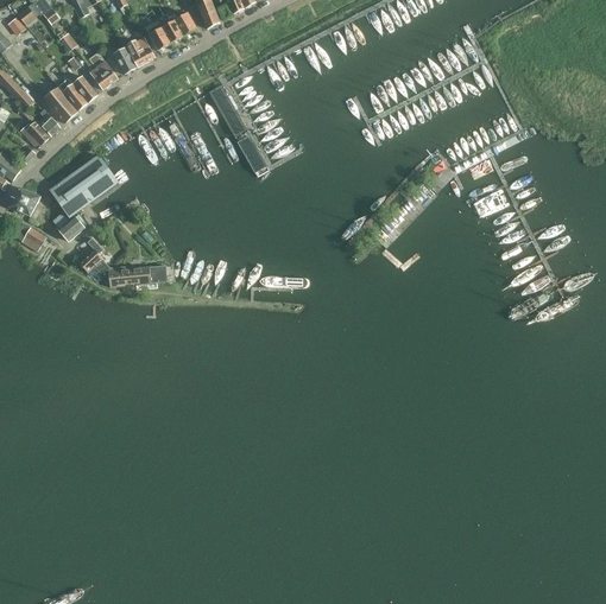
[(58,17),(50,6),(45,0),(30,0),(31,1),(38,12),(48,25),(50,23),(51,25),(55,23),(54,20),(58,17)]
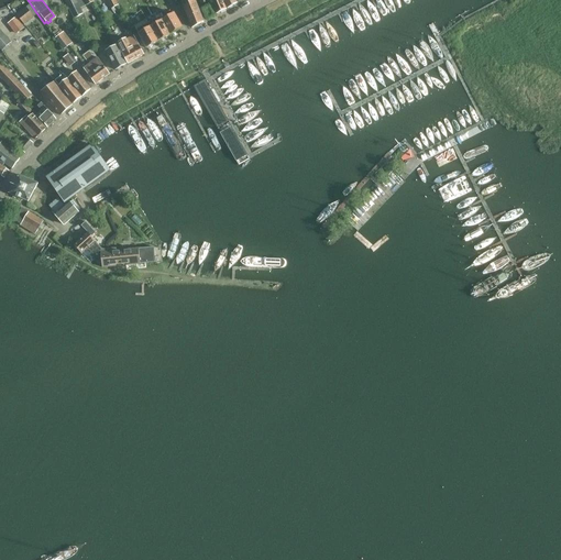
[(78,6),(75,0),(65,0),(73,15),(81,11),(78,6)]
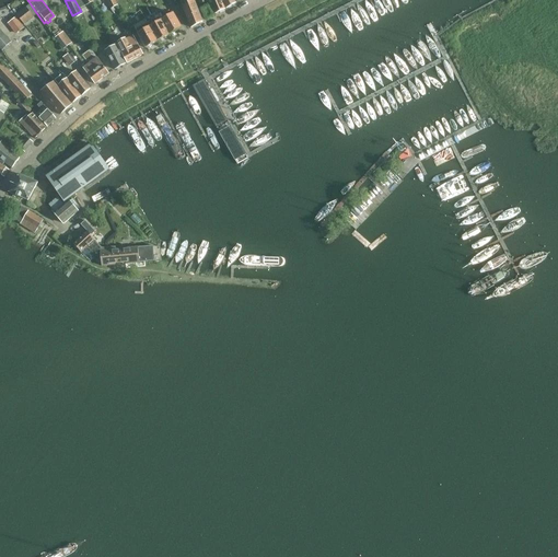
[(201,19),(194,0),(179,0),(181,2),(188,25),(189,25),(201,19)]
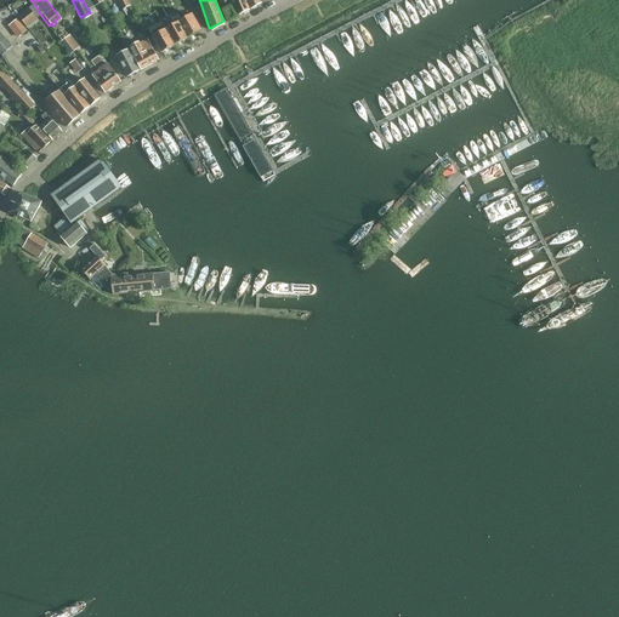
[(248,7),(244,0),(231,0),(237,12),(248,7)]
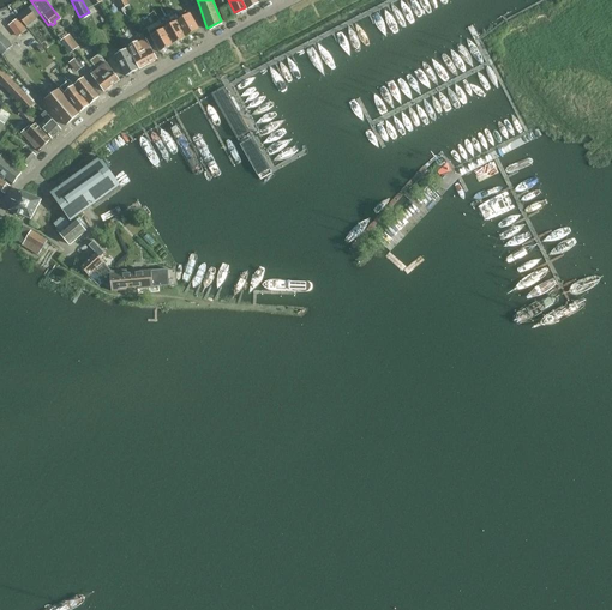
[(35,14),(39,12),(31,1),(27,5),(17,12),(25,24),(35,16),(35,14)]
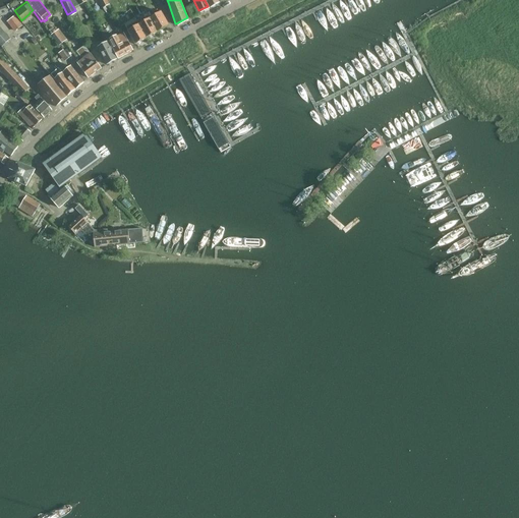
[(196,11),(192,3),(186,6),(189,14),(196,11)]
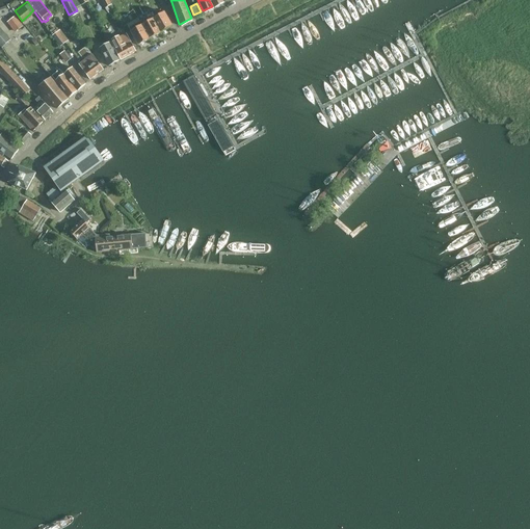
[(170,24),(162,10),(152,17),(159,30),(170,24)]
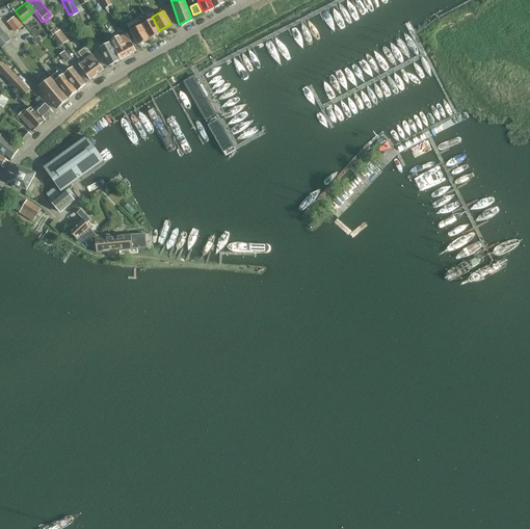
[(159,30),(152,17),(148,11),(137,18),(140,23),(148,36),(159,30)]
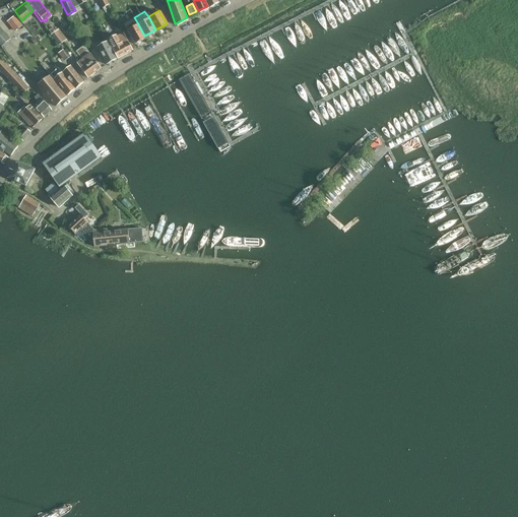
[(20,23),(13,14),(7,19),(14,28),(20,23)]
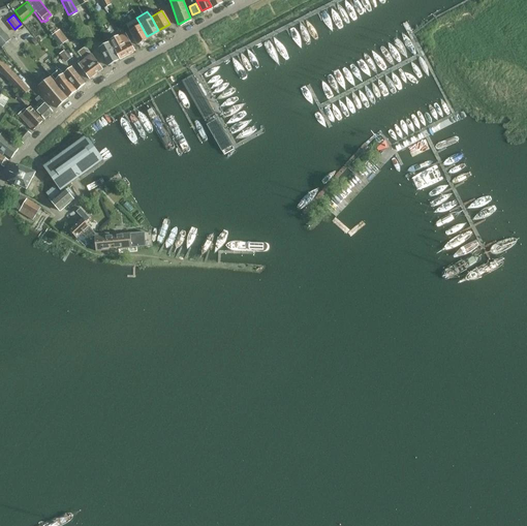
[(147,36),(140,23),(136,18),(135,16),(124,23),(136,43),(142,39),(147,36)]
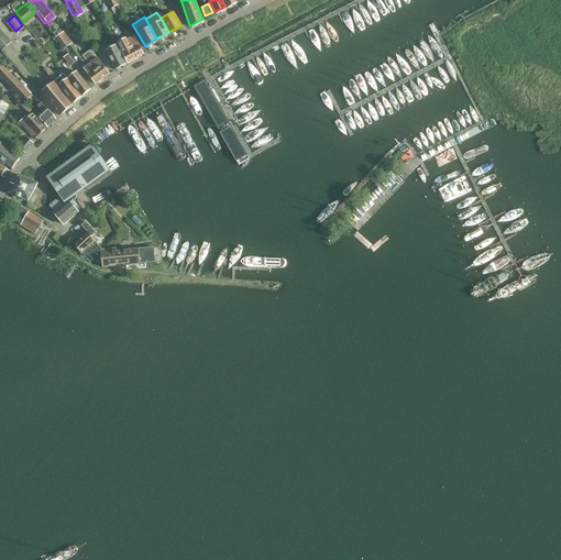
[(10,40),(0,28),(0,48),(10,40)]
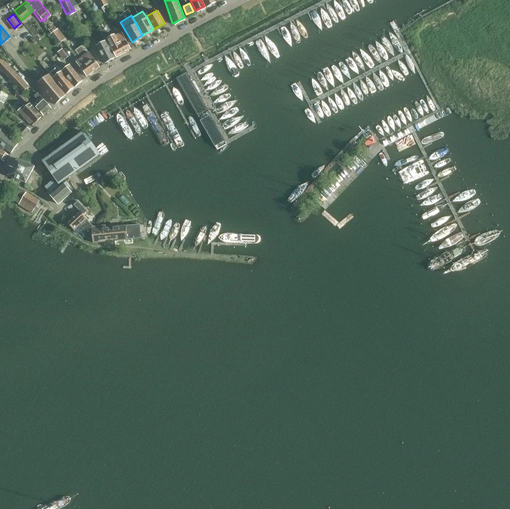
[(62,38),(54,28),(49,32),(57,42),(62,38)]
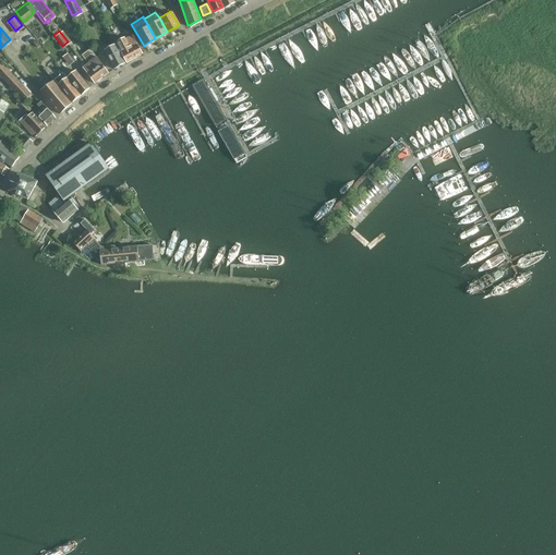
[(141,51),(134,38),(133,38),(132,36),(131,36),(130,35),(127,37),(125,35),(121,37),(122,39),(116,43),(124,61),(141,52),(141,51)]
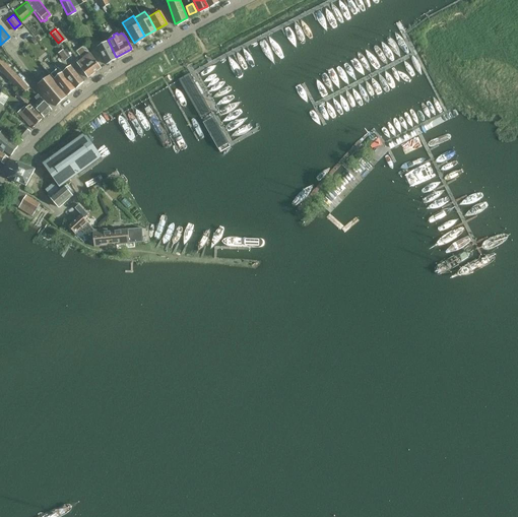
[(115,57),(107,42),(96,47),(105,62),(115,57)]
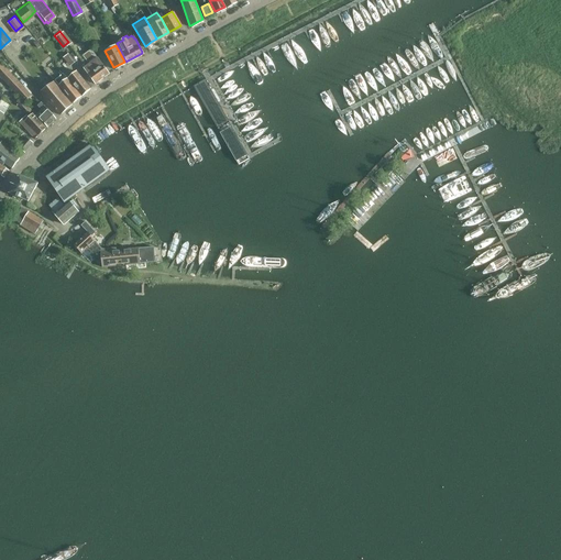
[(107,70),(97,55),(96,56),(92,52),(90,47),(80,54),(85,61),(87,63),(81,66),(92,81),(107,72),(107,70)]
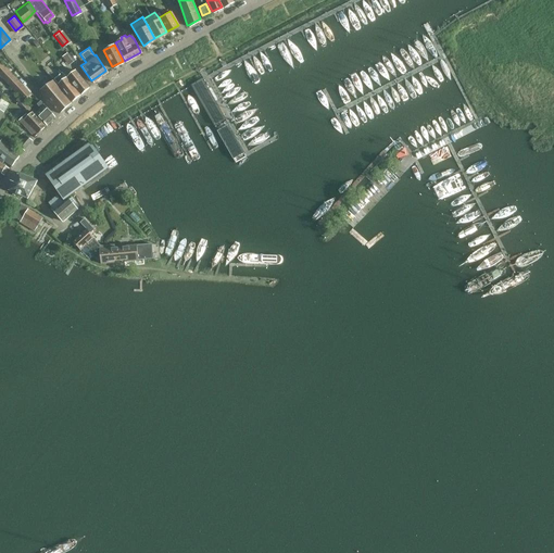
[(66,51),(61,54),(67,63),(73,59),(66,51)]
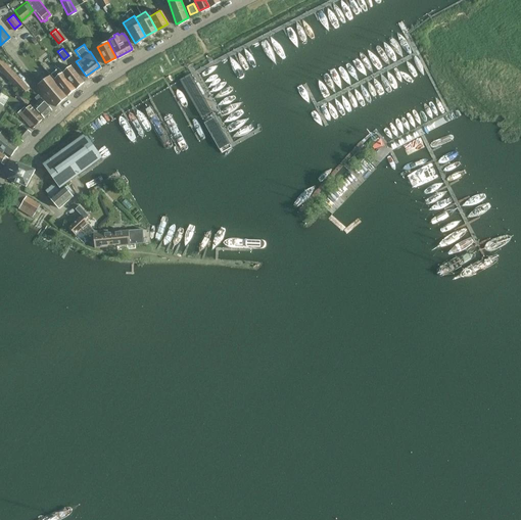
[(28,87),(0,56),(0,69),(20,93),(28,87)]
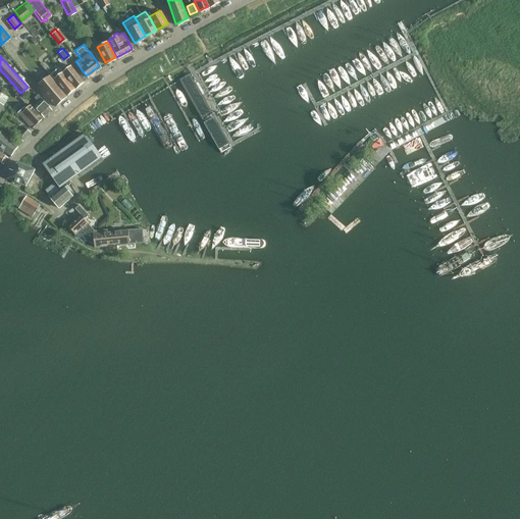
[(83,80),(69,64),(62,70),(74,87),(83,81),(83,80)]
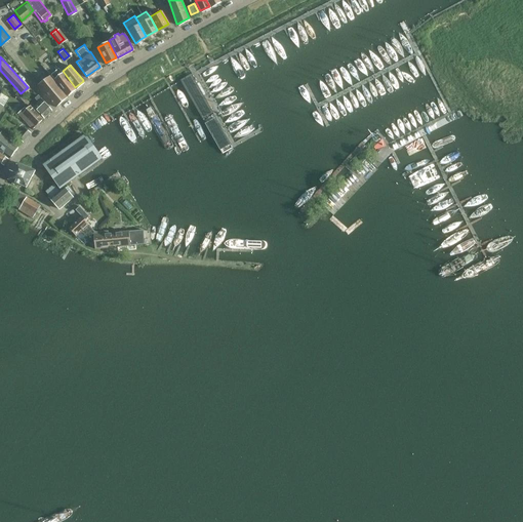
[(75,88),(62,71),(53,78),(66,93),(67,94),(75,88)]
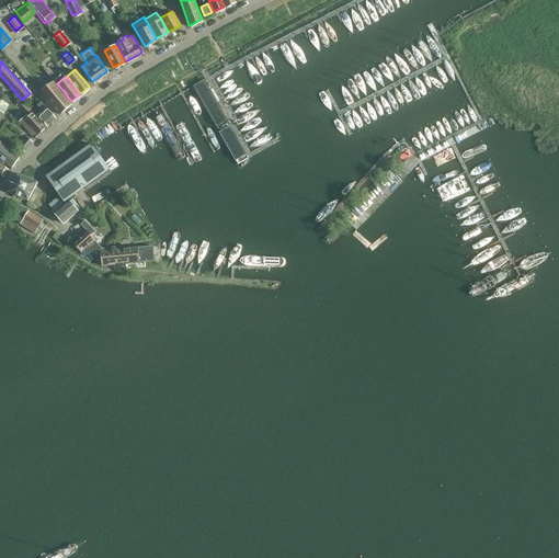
[(215,125),(225,118),(203,78),(192,84),(215,125)]
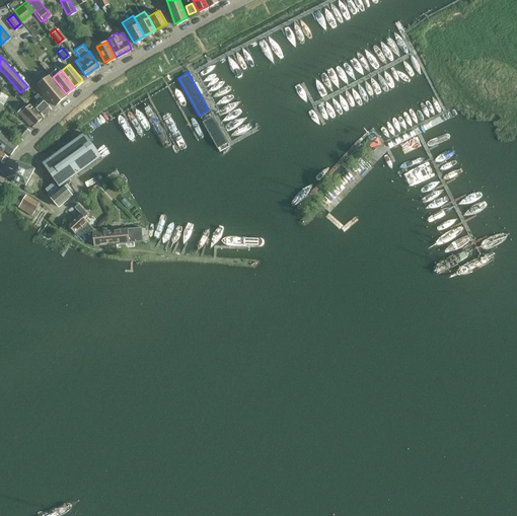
[(64,93),(49,74),(38,83),(42,89),(54,103),(65,94),(64,93)]
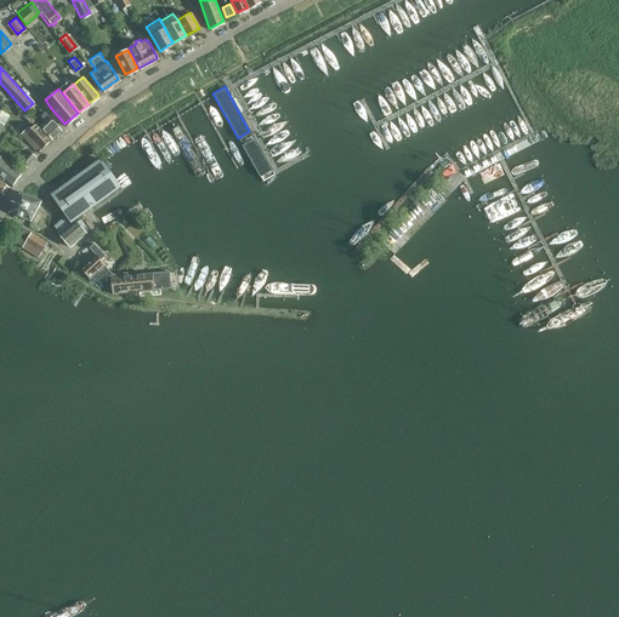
[(60,129),(43,110),(39,115),(44,119),(38,125),(50,137),(60,129)]
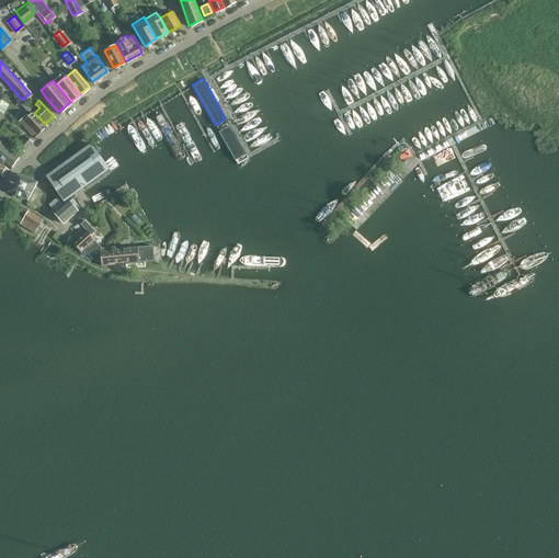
[(45,125),(31,111),(26,115),(24,113),(18,120),(33,136),(45,125)]
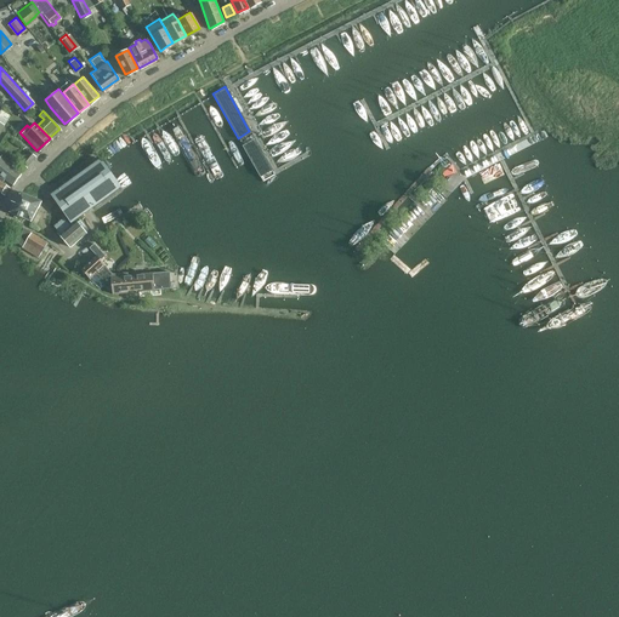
[(240,143),(261,178),(272,172),(253,136),(240,143)]
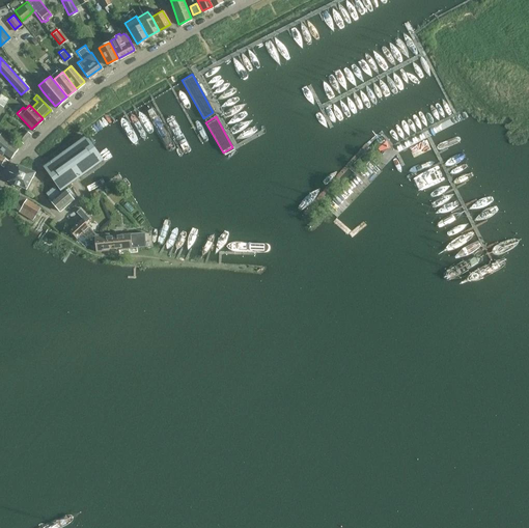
[(21,141),(29,132),(24,128),(16,137),(21,141)]
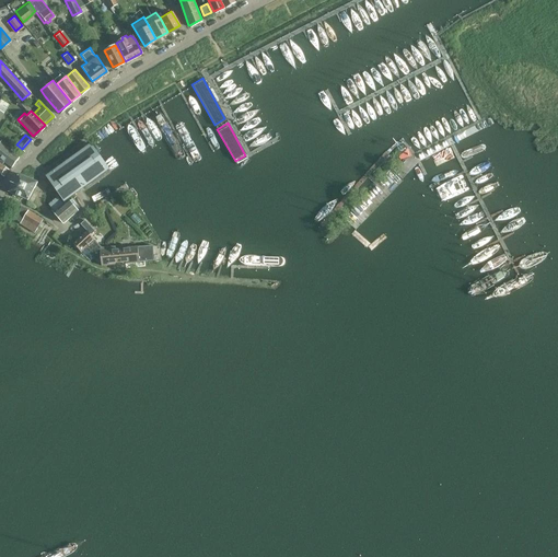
[(16,154),(10,149),(11,147),(0,138),(0,161),(2,159),(9,164),(16,154)]
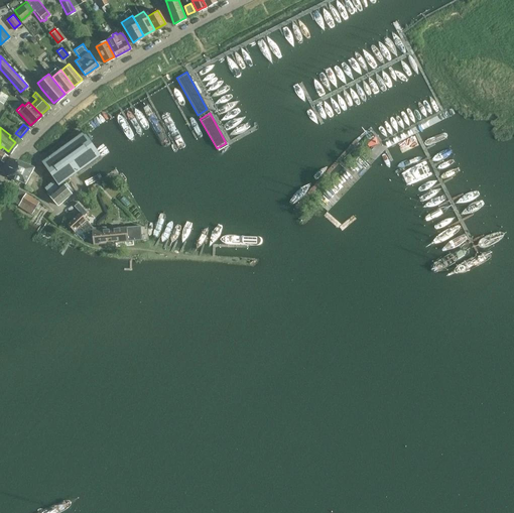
[(43,158),(41,160),(43,164),(57,183),(60,181),(98,154),(91,142),(83,130),(53,151),(46,156),(43,158)]
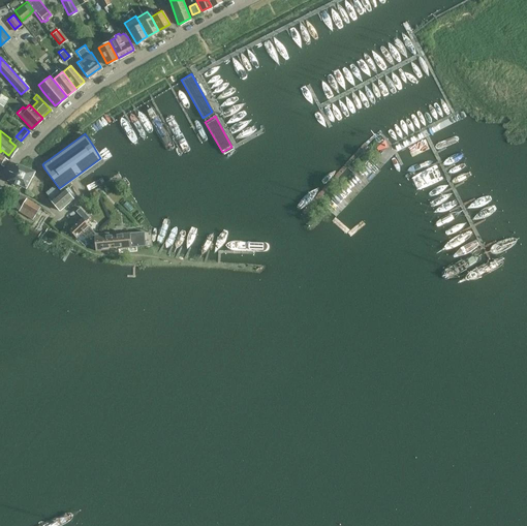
[(25,187),(34,169),(22,164),(18,162),(16,162),(6,179),(12,182),(13,182),(14,183),(25,187)]
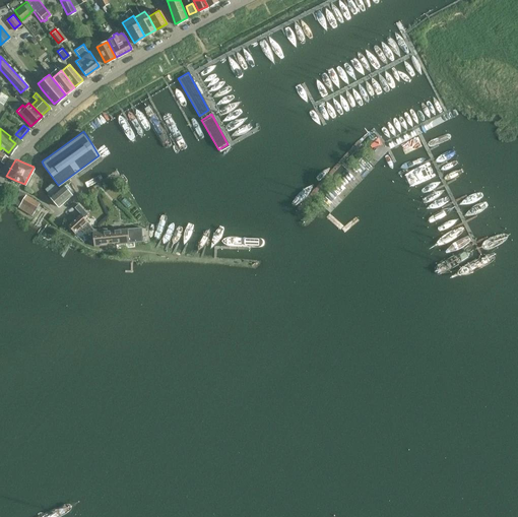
[(58,205),(71,193),(62,184),(58,187),(52,181),(44,188),(50,194),(49,195),(58,205)]
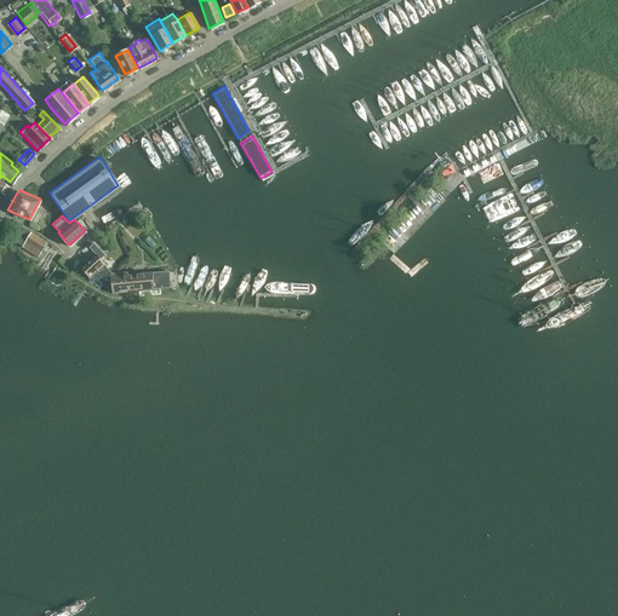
[(46,241),(22,225),(13,239),(22,243),(21,245),(36,254),(41,247),(46,241)]
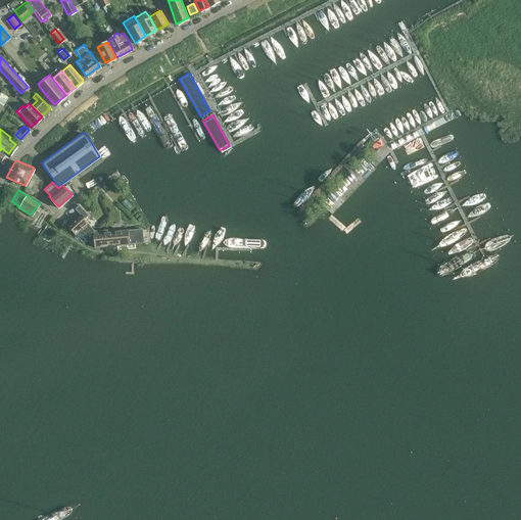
[(124,197),(120,200),(126,207),(130,203),(124,197)]
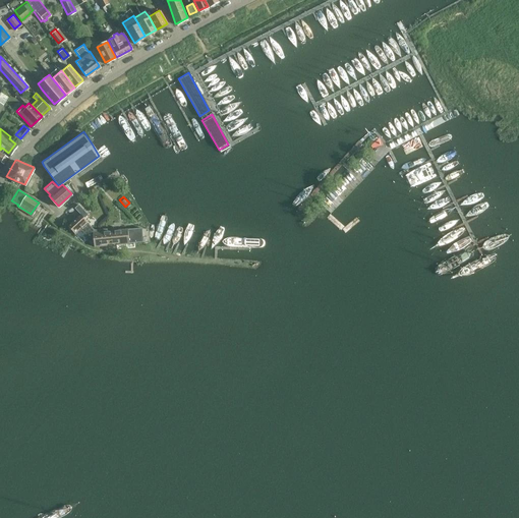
[(141,240),(140,227),(111,230),(111,227),(98,228),(93,229),(88,223),(89,222),(81,214),(67,226),(75,235),(78,231),(89,242),(94,241),(94,244),(141,240)]
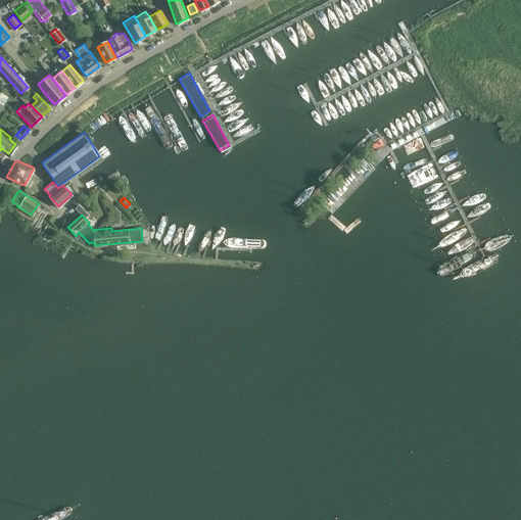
All buildings are outlined.
